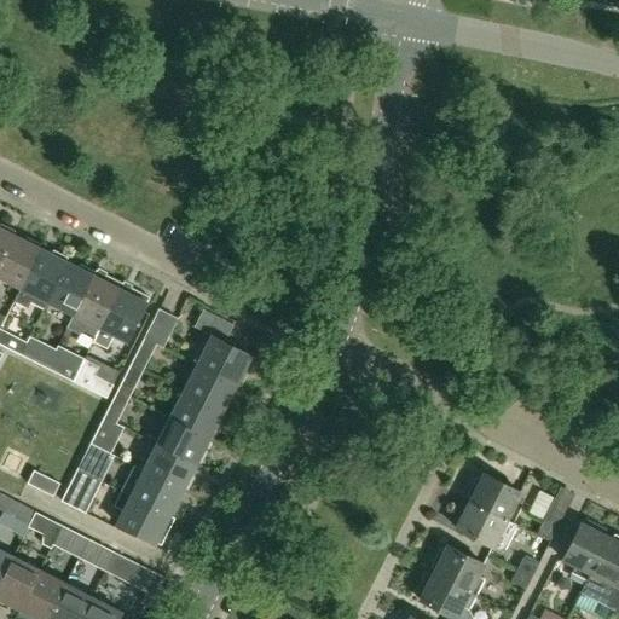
[(0,260),(13,235),(0,226),(0,260)]
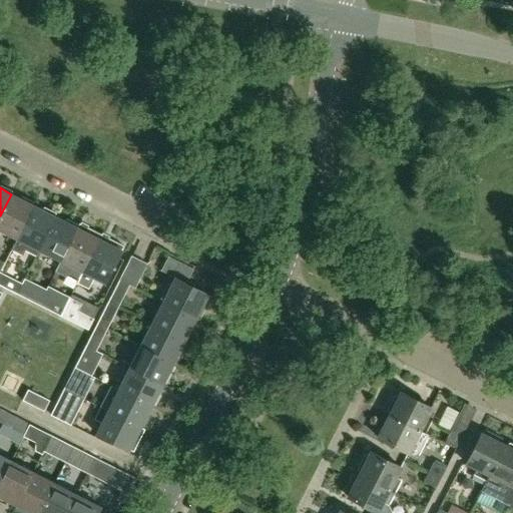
[(0,229),(16,238),(33,204),(11,194),(0,215),(0,229)]
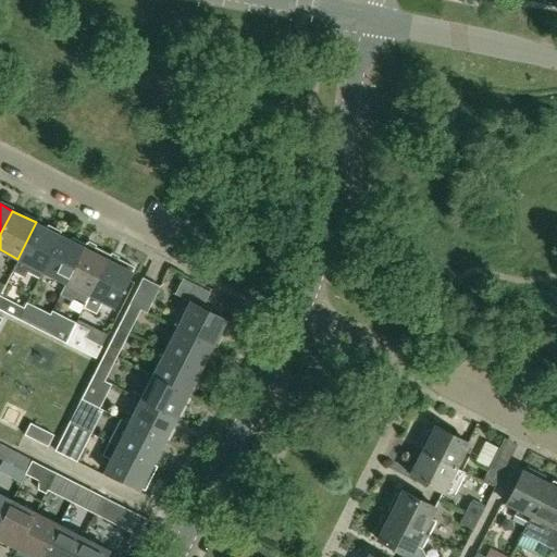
[(41,271),(60,234),(36,222),(17,259),(19,260),(13,272),(25,277),(27,272),(39,279),(42,272),(41,271)]
